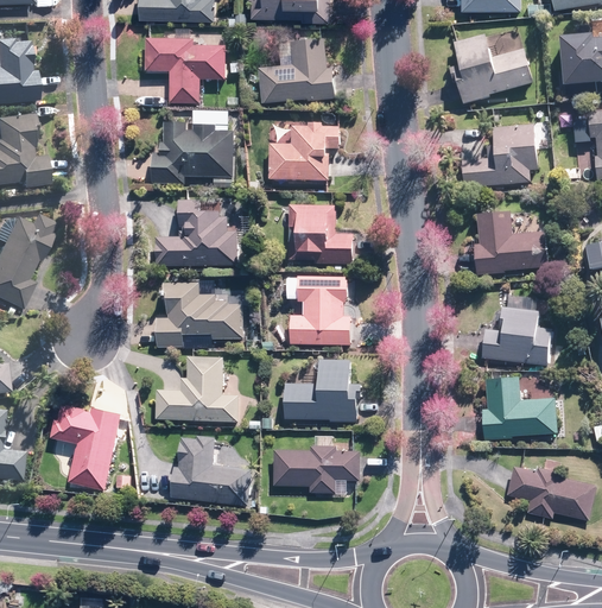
[(138,0),(138,17),(211,20),(211,0),(138,0)]
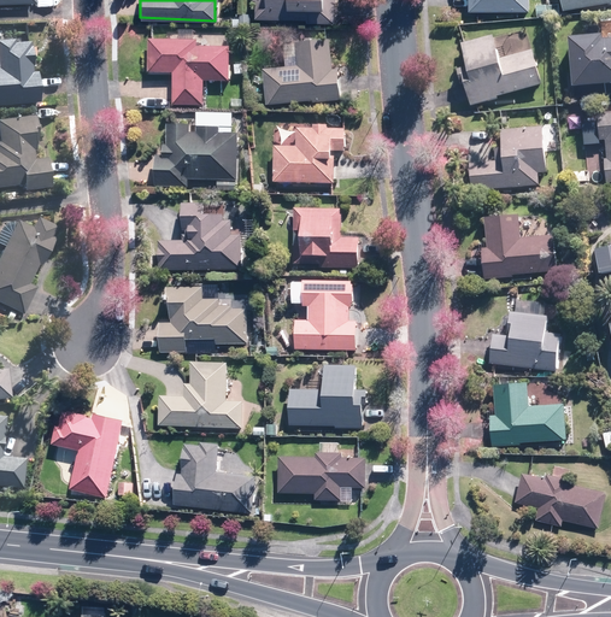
[(256,0),(256,16),(332,21),(332,0),(256,0)]
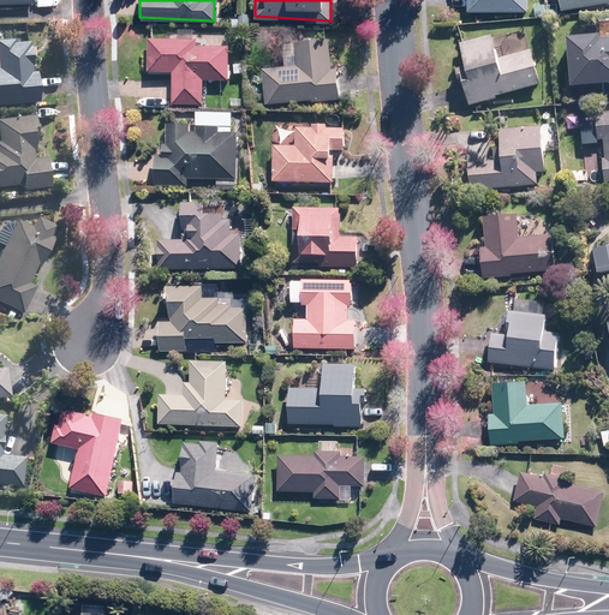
[(523,0),(466,0),(466,11),(524,12),(523,0)]
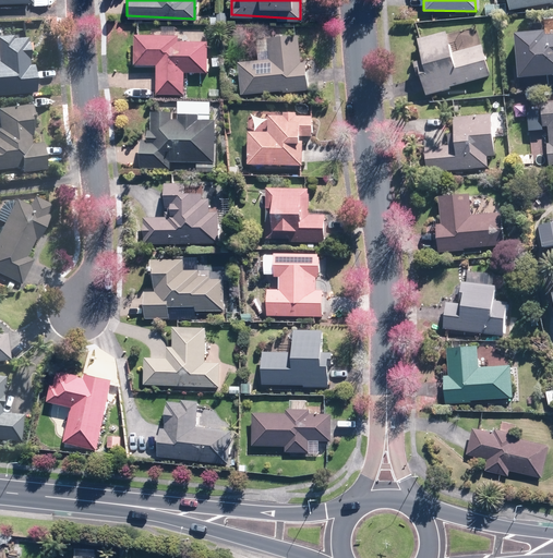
[(213,11),(213,15),(206,15),(206,24),(214,25),(224,25),(224,11),(213,11)]
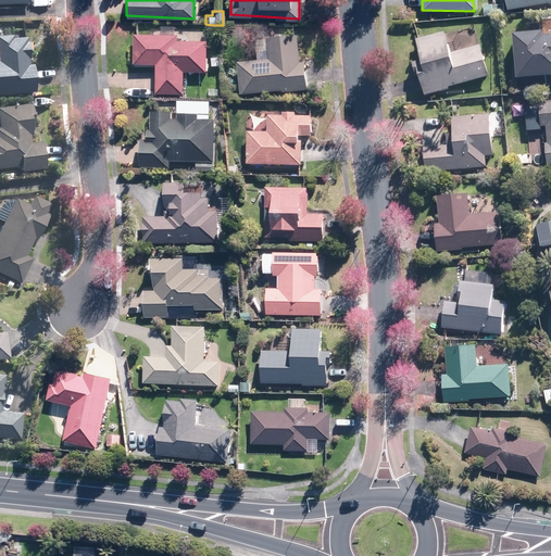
[(451,52),(443,30),(416,39),(422,58),(413,61),(424,95),(487,75),(477,45),(451,52)]
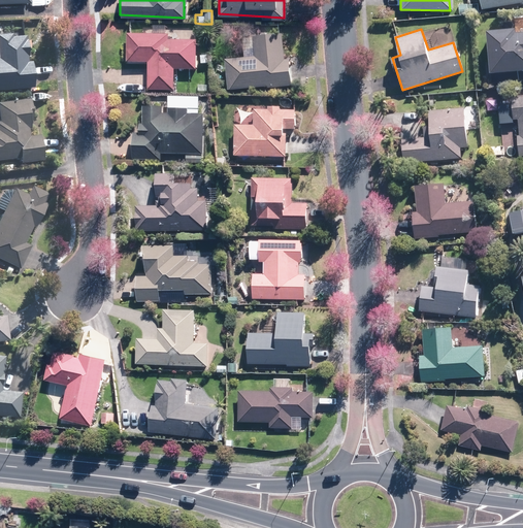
[(522,32),(517,33),(516,29),(487,32),(491,74),(522,71),(522,32)]
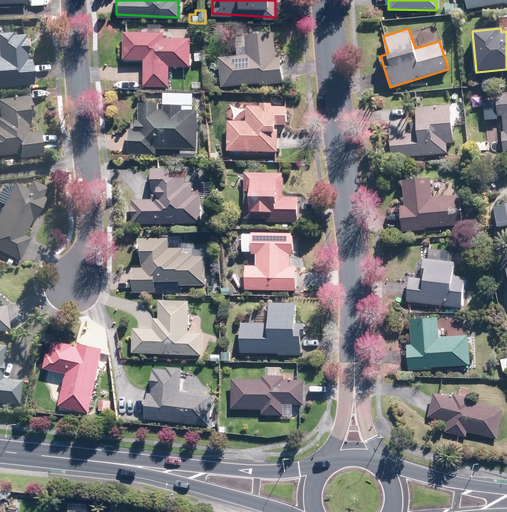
[(186,67),(188,39),(160,38),(161,33),(122,31),(120,59),(143,60),(142,87),(167,88),(168,66),(186,67)]
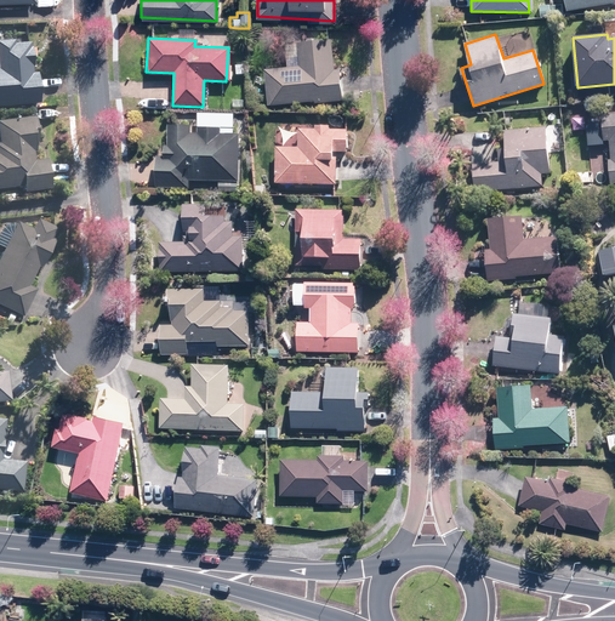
[(0,106),(35,102),(33,72),(28,72),(26,40),(0,43),(0,106)]
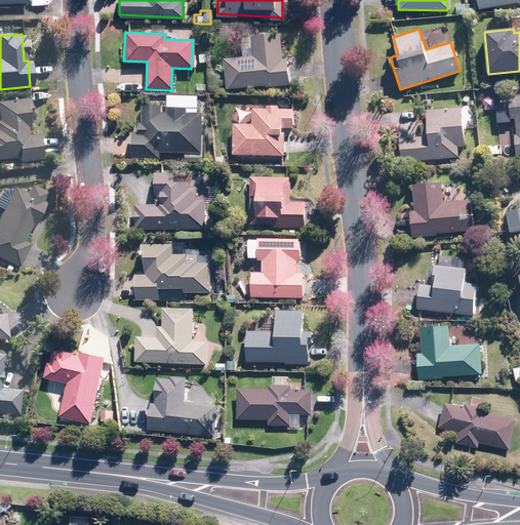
[(280,59),(278,34),(239,36),(240,58),(223,59),(225,88),(288,85),(287,58),(280,59)]
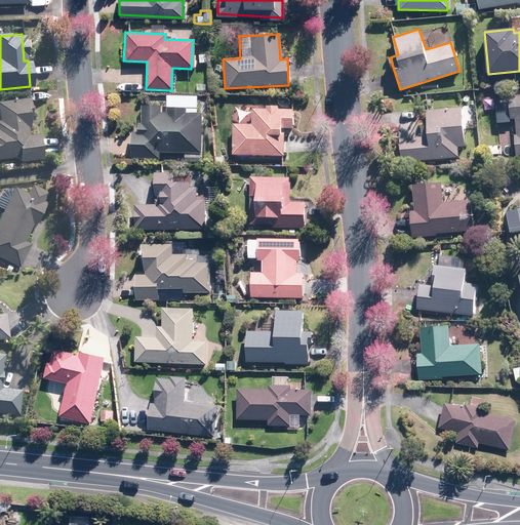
[(216,75),(204,75),(204,86),(215,86),(216,75)]
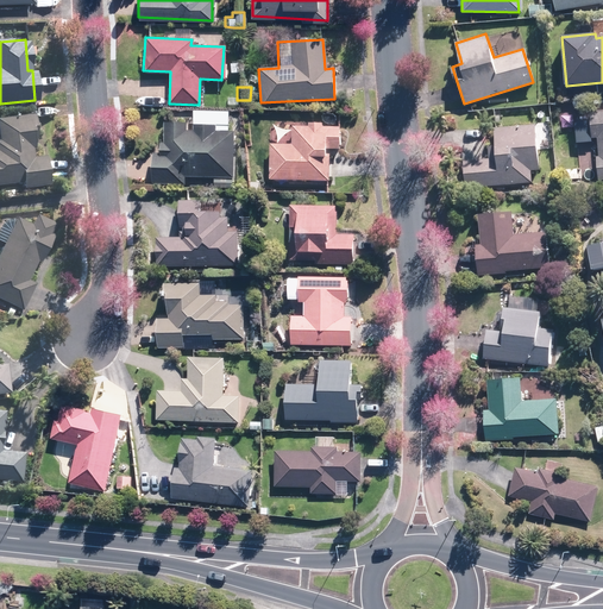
[(192,111),(192,124),(192,131),(184,130),(184,124),(163,123),(163,144),(159,144),(159,152),(151,152),(151,183),(183,184),(183,176),(212,177),(211,186),(231,187),(232,132),(230,132),(230,125),(227,125),(227,112),(192,111)]
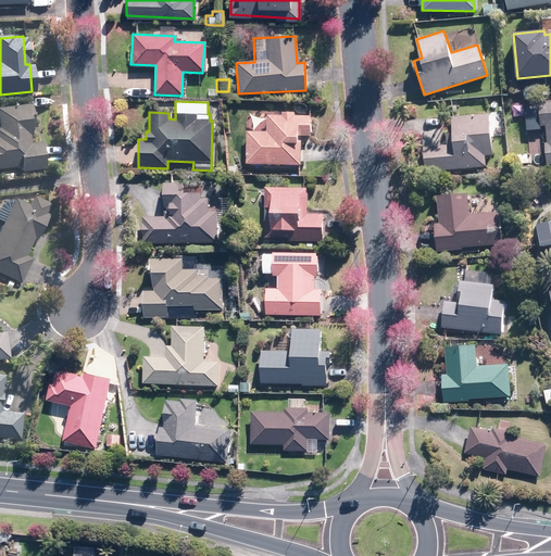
[(550,101),(537,102),(539,126),(545,126),(546,143),(543,143),(545,165),(550,165),(550,101)]
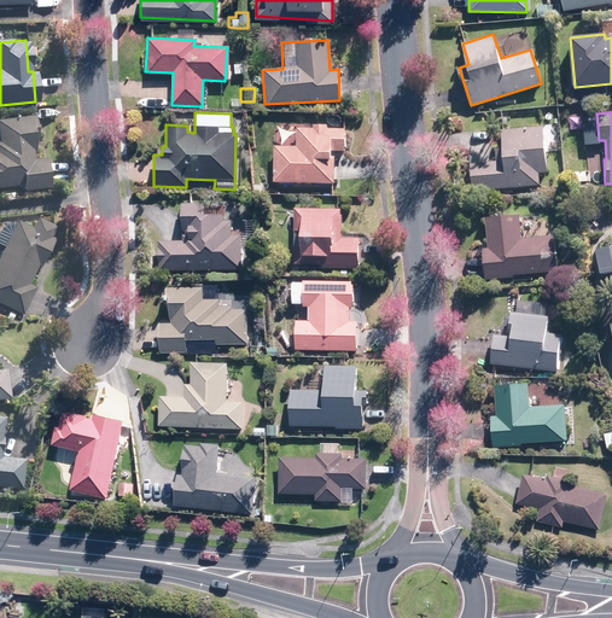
[(0,187),(21,186),(21,191),(48,188),(46,158),(29,161),(28,149),(35,149),(31,115),(0,117),(0,187)]
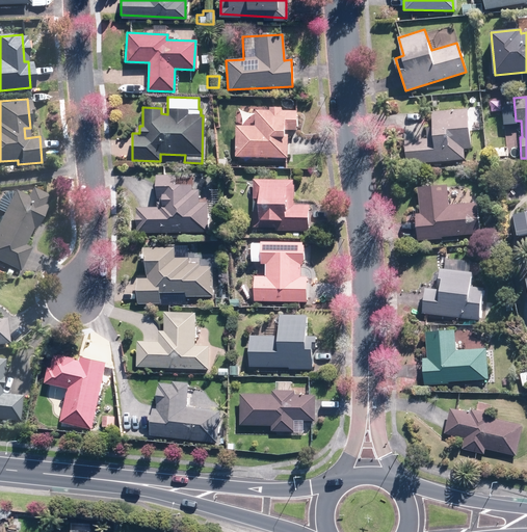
[(296,130),(297,111),(256,109),(255,113),(241,113),(240,125),(235,125),(234,156),(286,158),(287,129),(296,130)]
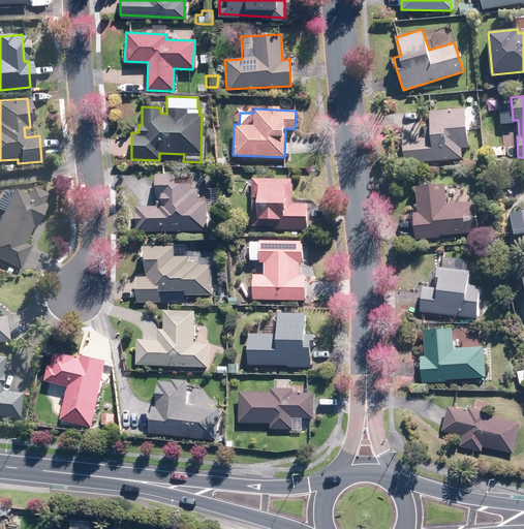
[(404,162),(461,158),(460,148),(467,148),(464,109),(430,112),(432,137),(403,139),(404,162)]
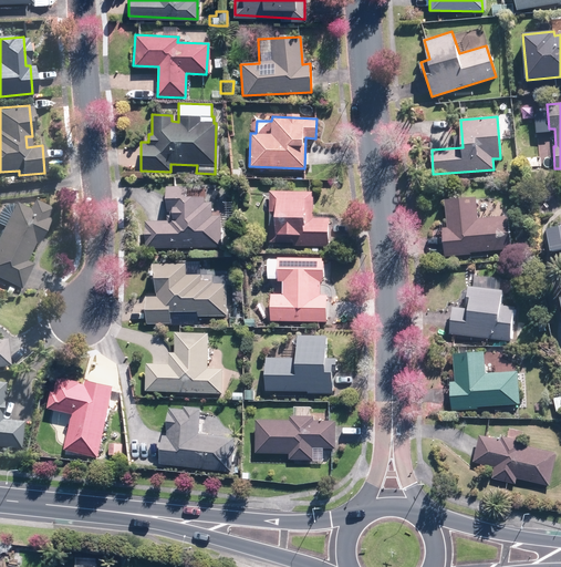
[(241,167),(229,166),(229,178),(240,179),(241,167)]
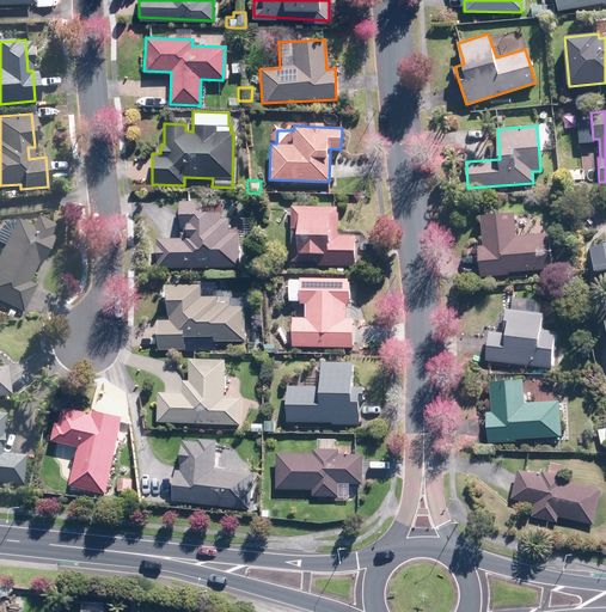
[(202,213),(202,201),(179,200),(178,239),(157,238),(155,267),(237,268),(238,233),(234,233),(234,227),(227,226),(227,213),(202,213)]
